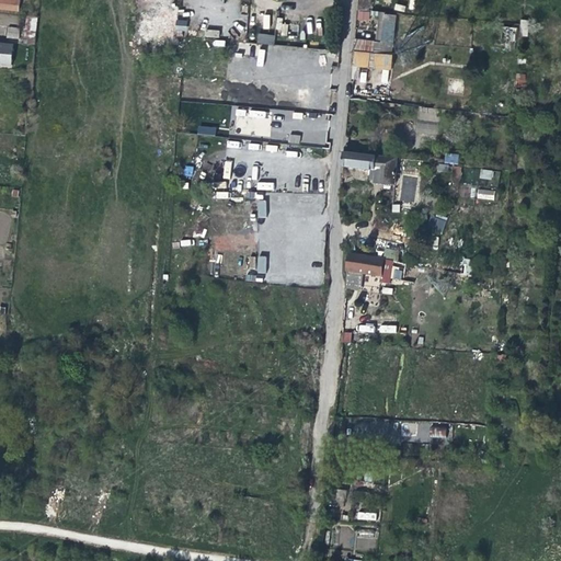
[(0,0),(0,7),(19,10),(20,0),(0,0)]
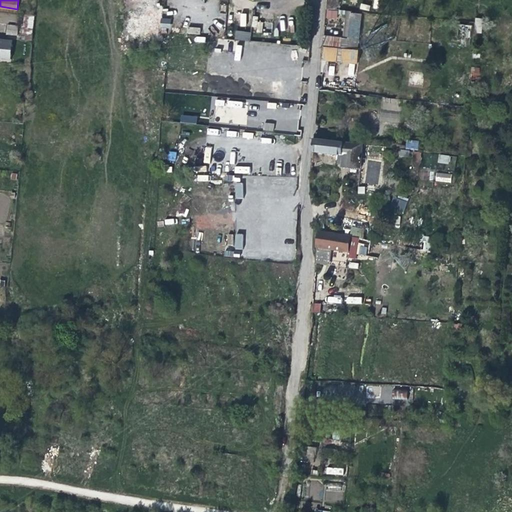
[(339,0),(325,0),(325,9),(338,10),(339,0)]
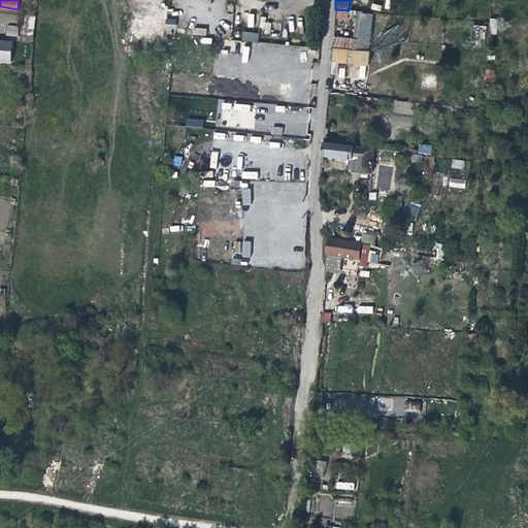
[(336,19),(347,20),(348,11),(337,10),(336,19)]
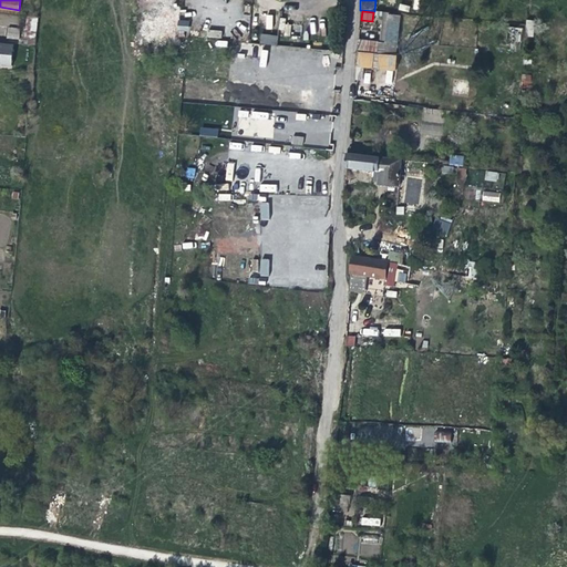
[(395,70),(400,14),(382,13),(380,41),(359,39),(357,66),(395,70)]
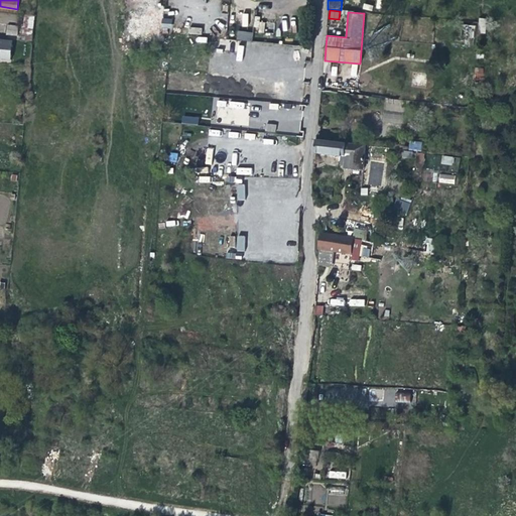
[(34,16),(21,14),(19,35),(32,36),(34,16)]
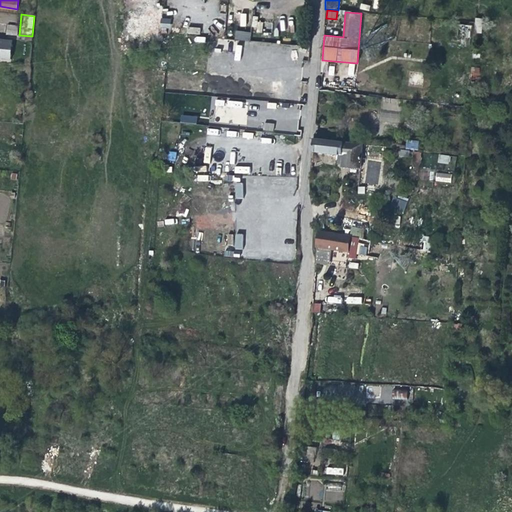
[(161,18),(161,28),(171,28),(171,18),(161,18)]
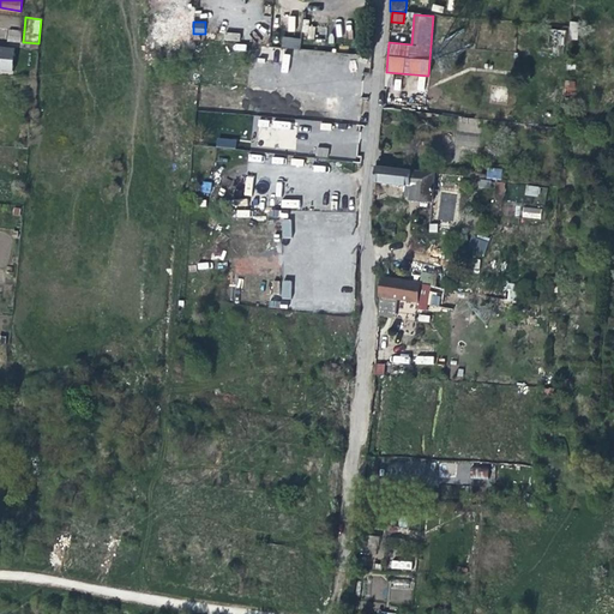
[(8,30),(8,41),(19,42),(19,30),(8,30)]
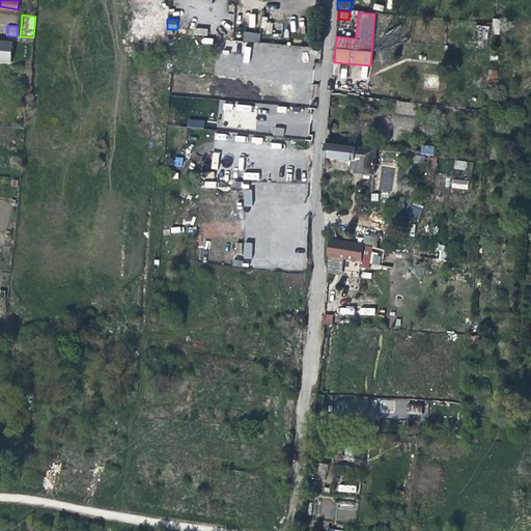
[(259,43),(260,33),(245,31),(243,40),(259,43)]
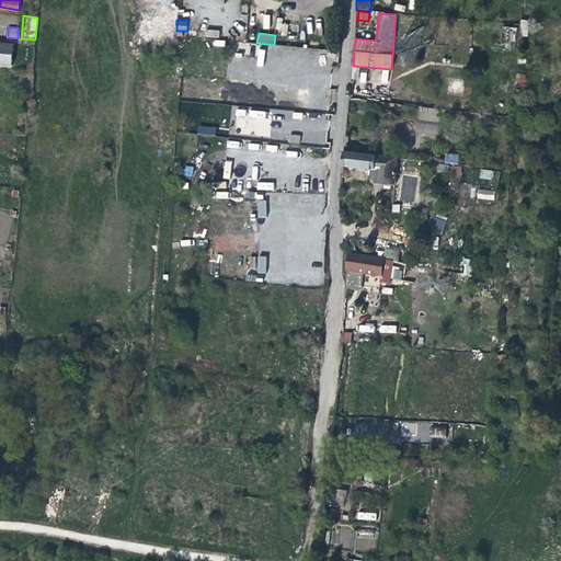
[(14,46),(0,44),(0,64),(12,66),(14,46)]
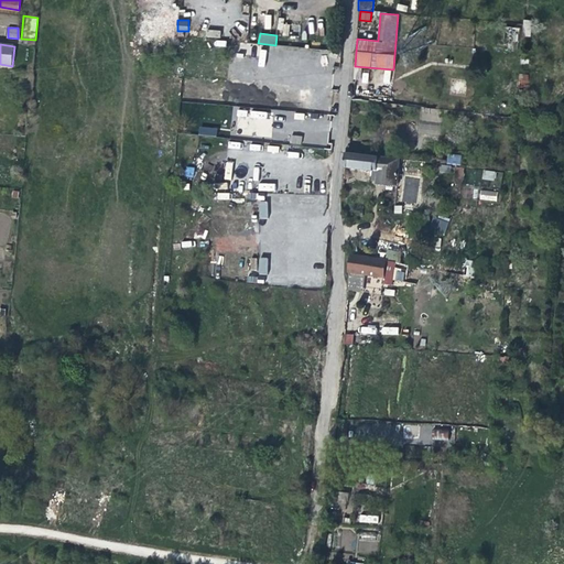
[(507,67),(505,88),(517,89),(518,68),(507,67)]
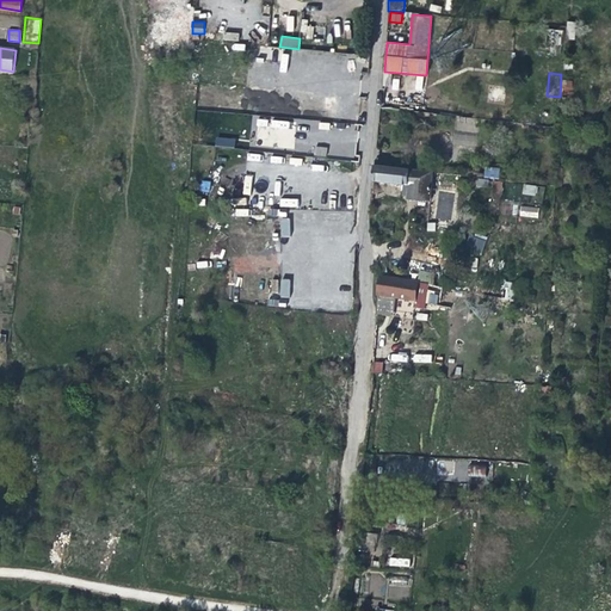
[(408,92),(423,91),(423,78),(408,78),(408,92)]
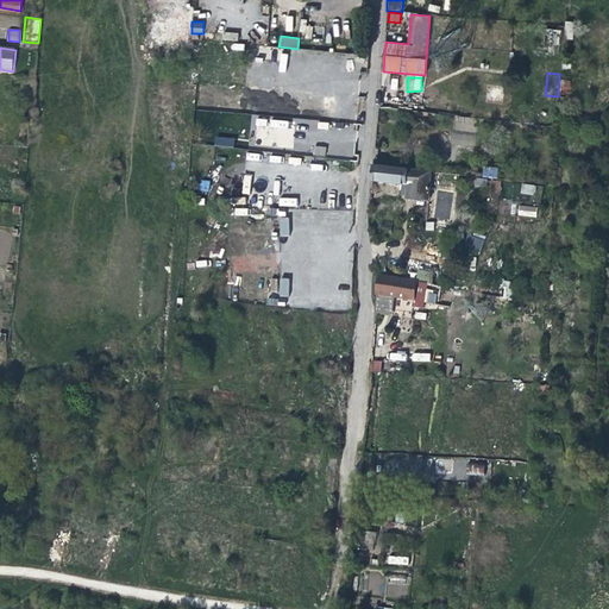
[(570,94),(570,80),(559,80),(559,94),(570,94)]
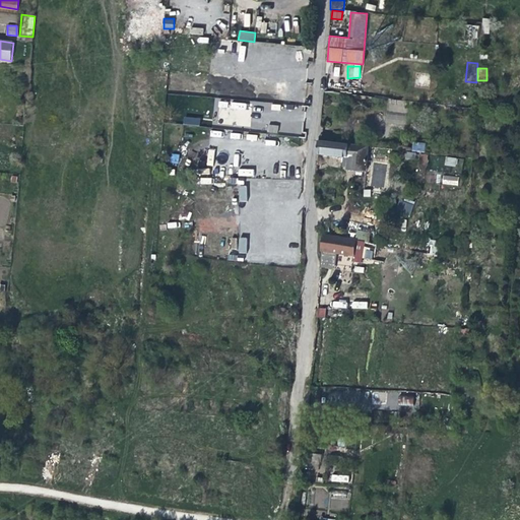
[(407,124),(405,100),(386,101),(387,125),(407,124)]
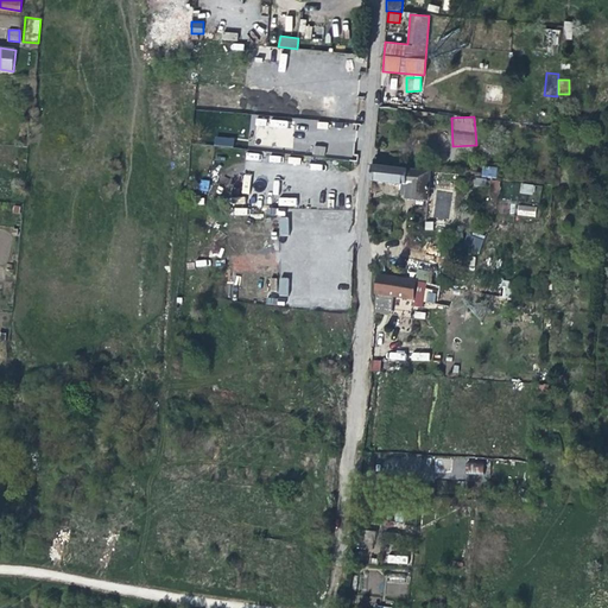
[(254,146),(293,147),(293,120),(255,119),(254,146)]
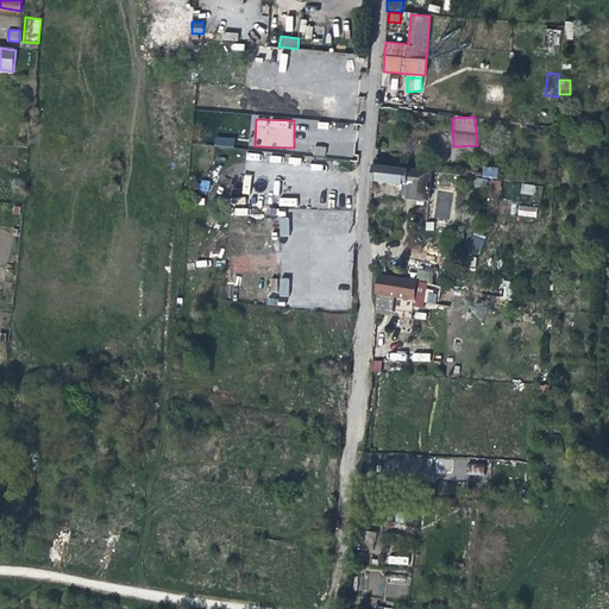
[(234,146),(234,138),(215,137),(214,145),(234,146)]
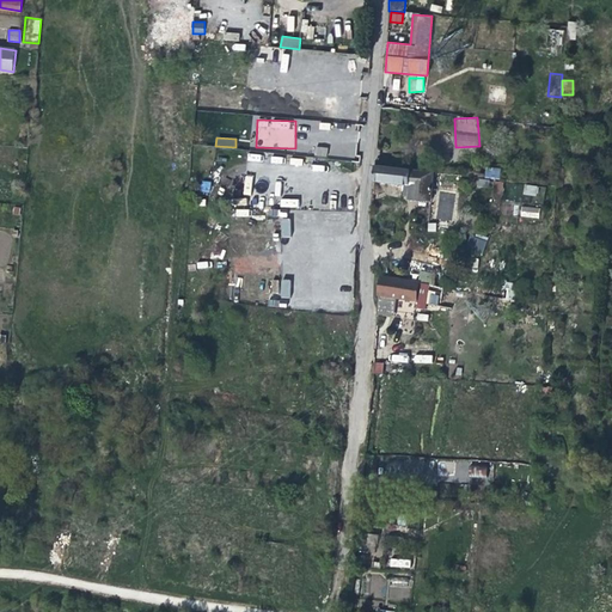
[(485,166),(484,178),(500,179),(501,169),(485,166)]
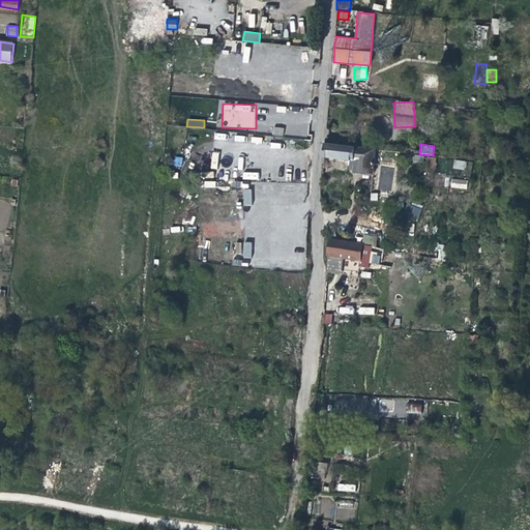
[(324,145),(322,157),(352,162),(354,148),(324,145)]
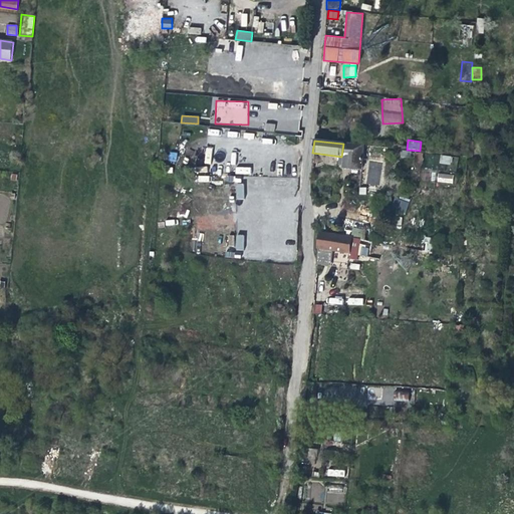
[(207,148),(204,163),(210,164),(213,149),(207,148)]
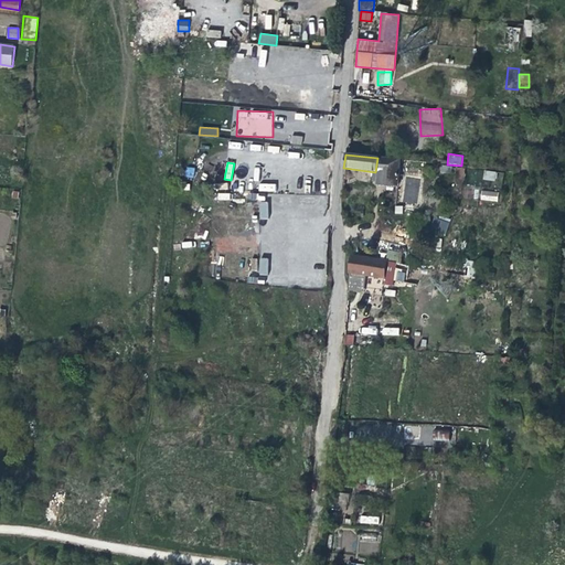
[(483,180),(497,181),(497,171),(483,171),(483,180)]
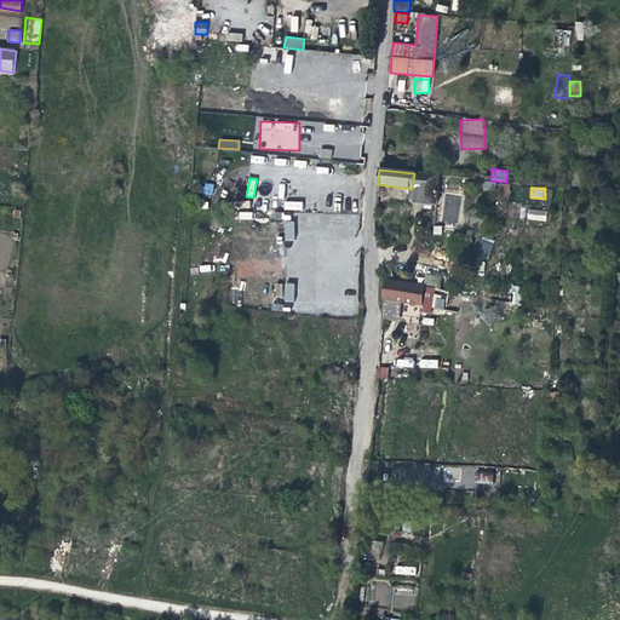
[(527,208),(527,219),(545,222),(546,210),(527,208)]
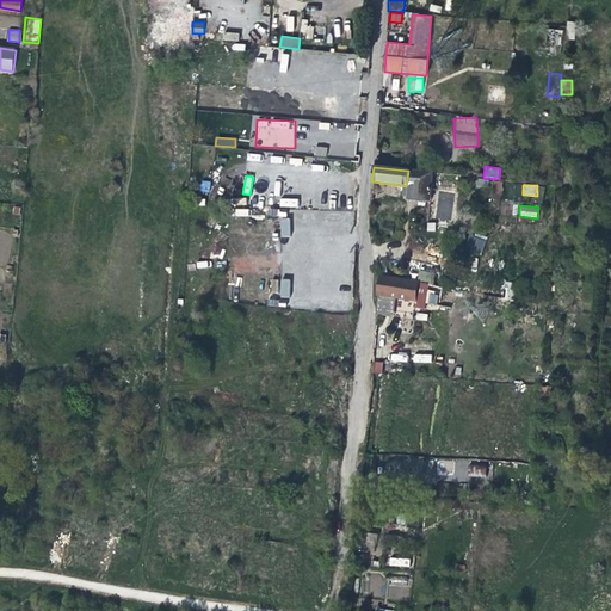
[(279,218),(281,238),(290,236),(289,218),(279,218)]
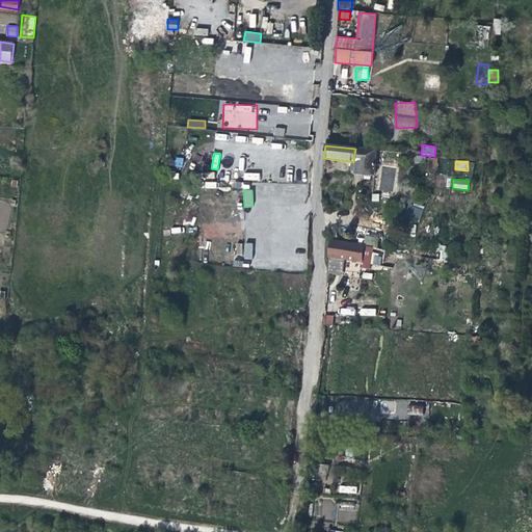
[(423,208),(409,203),(404,219),(419,223),(423,208)]
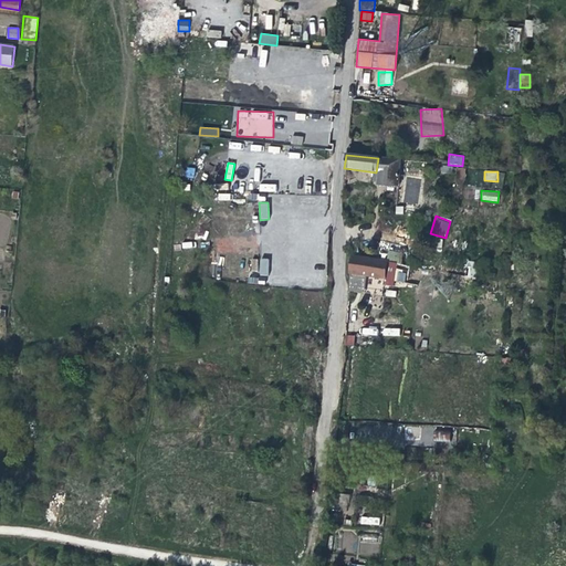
[(349,274),(384,280),(386,263),(353,258),(349,274)]
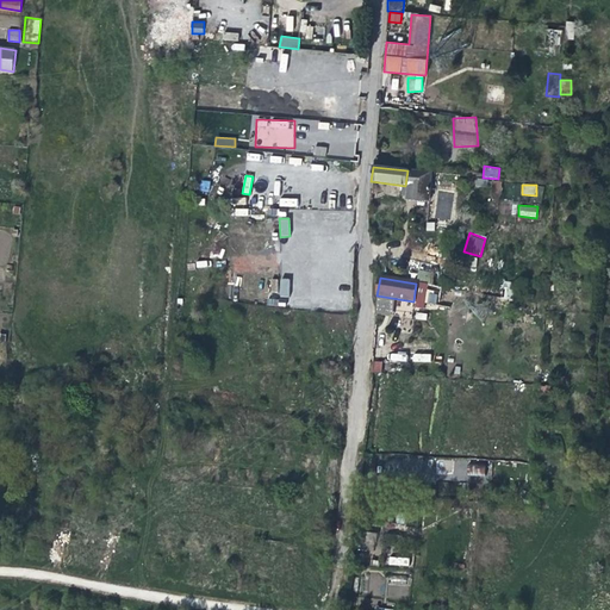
[(290,297),(291,279),(280,279),(279,297),(290,297)]
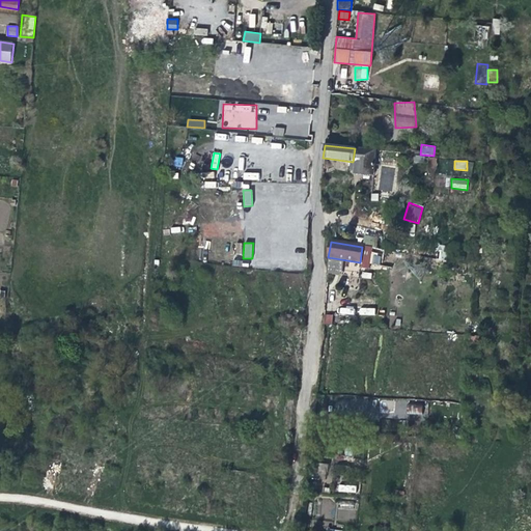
[(365,245),(360,267),(367,269),(372,247),(365,245)]
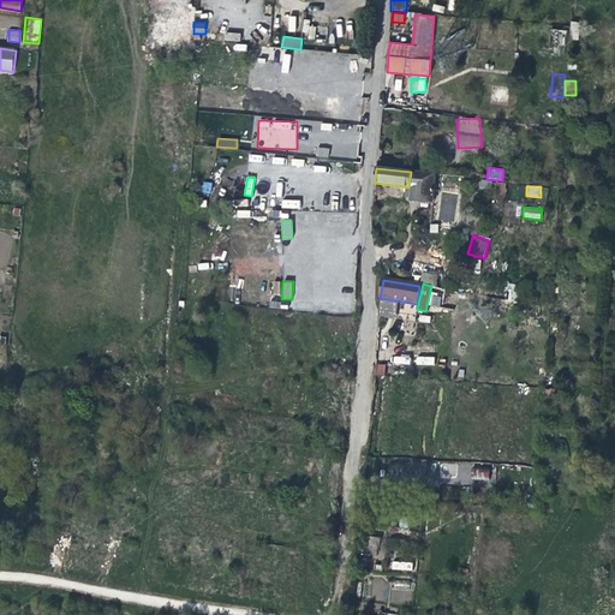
[(430,305),(440,305),(441,293),(430,293),(430,305)]
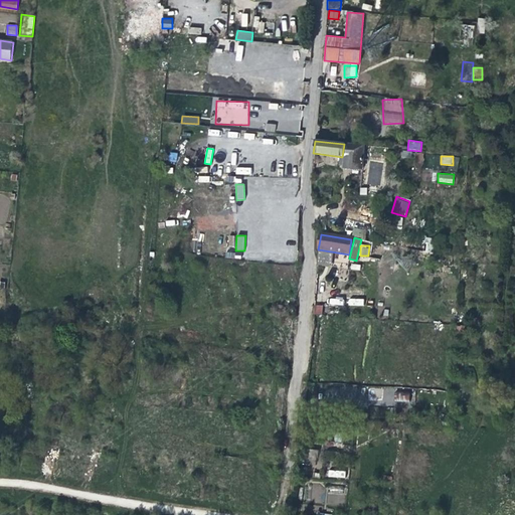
[(343,305),(344,298),(329,297),(328,304),(343,305)]
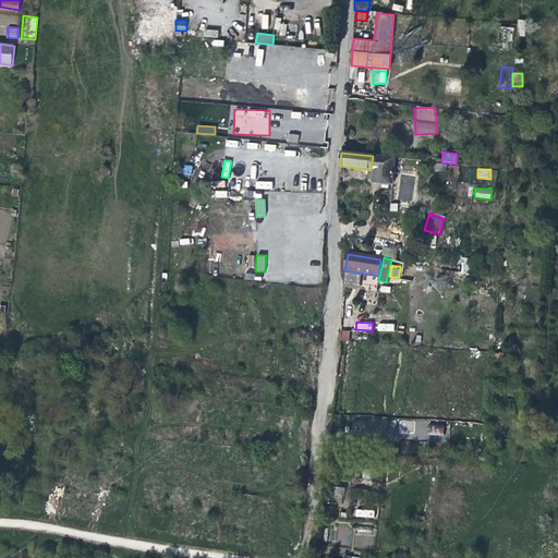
[(350,340),(349,330),(340,330),(341,340),(350,340)]
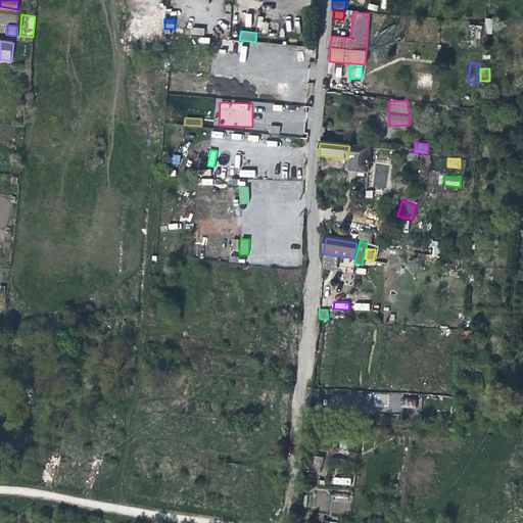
[(401,397),(400,408),(416,408),(416,397),(401,397)]
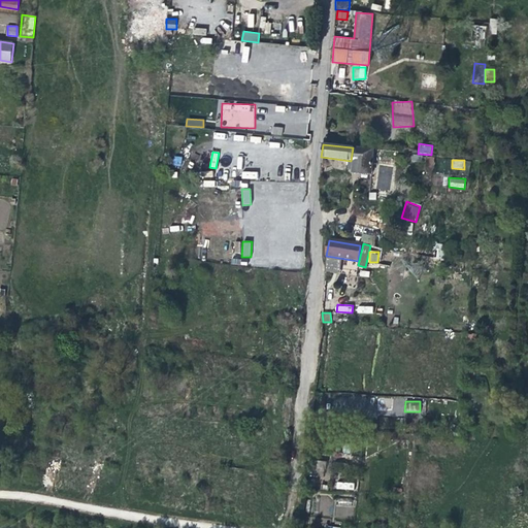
[(317,460),(315,476),(324,477),(326,461),(317,460)]
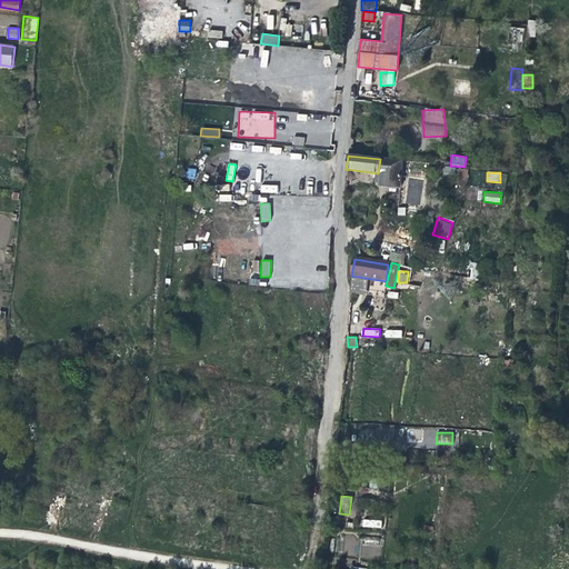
[(381,528),(382,520),(362,518),(362,526),(381,528)]
